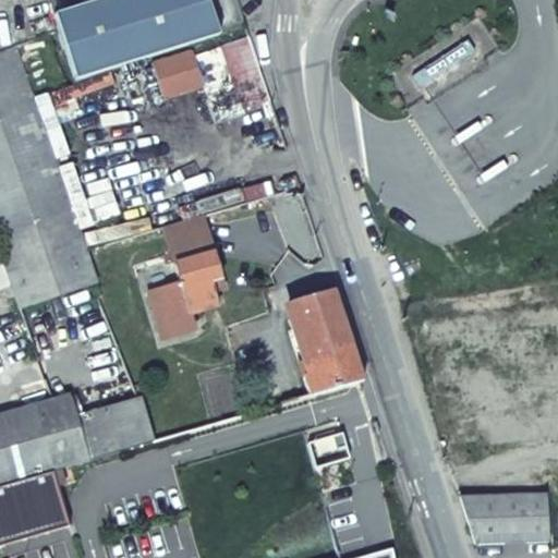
[(0,0),(0,51),(47,36),(58,33),(50,0),(0,0)]
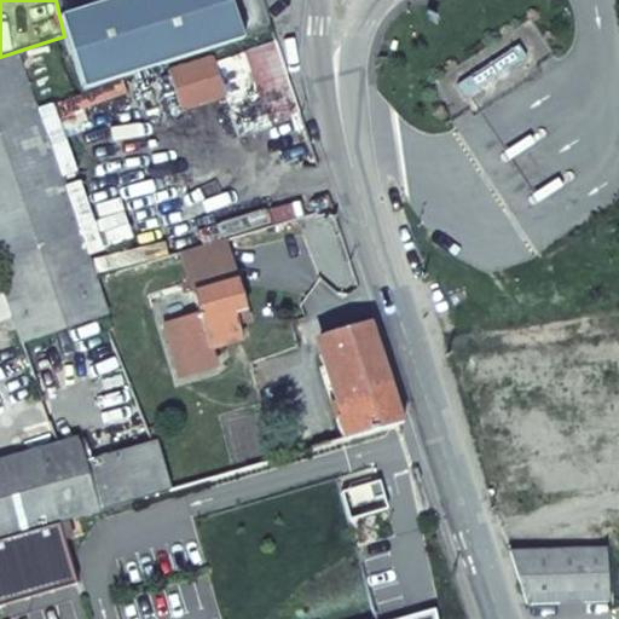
[(96,93),(244,40),(242,33),(230,0),(115,0),(71,13),(96,93)]
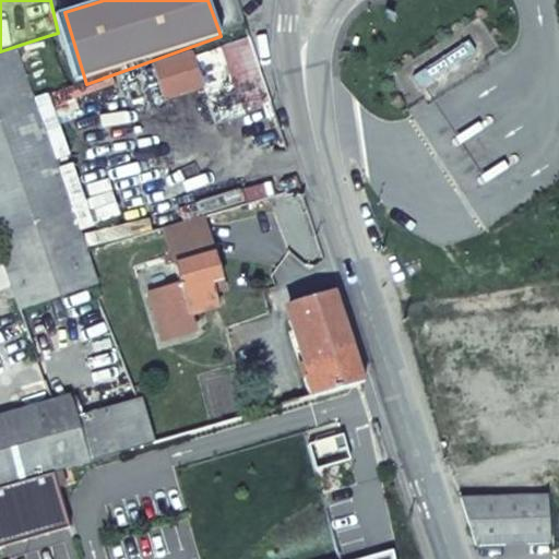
[(0,115),(35,103),(40,100),(64,92),(47,36),(0,52),(0,115)]
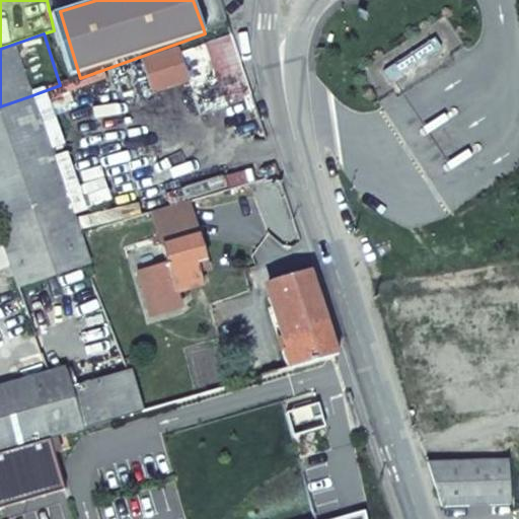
[(224,101),(250,93),(232,36),(205,45),(217,78),(224,101)]
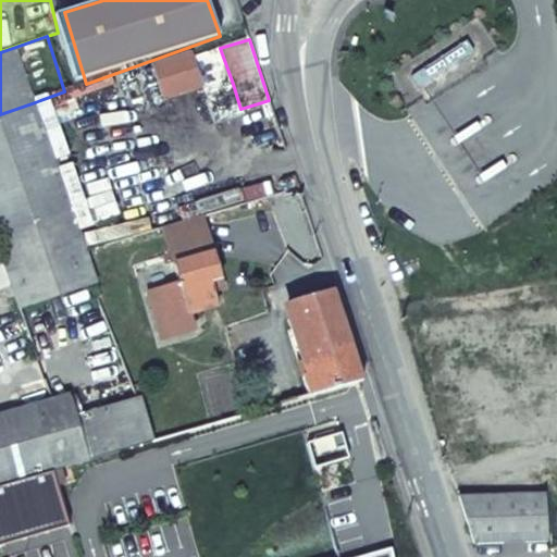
[(193,58),(202,85),(206,94),(233,84),(220,48),(193,58)]
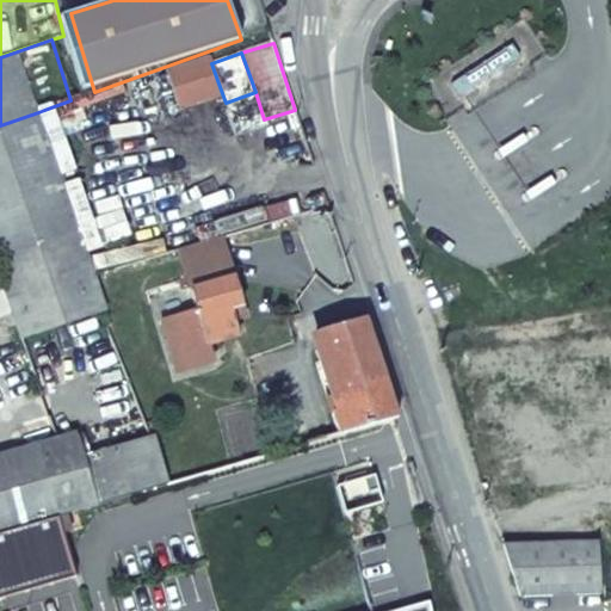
[(209,54),(164,69),(177,109),(222,93),(211,63),(209,54)]
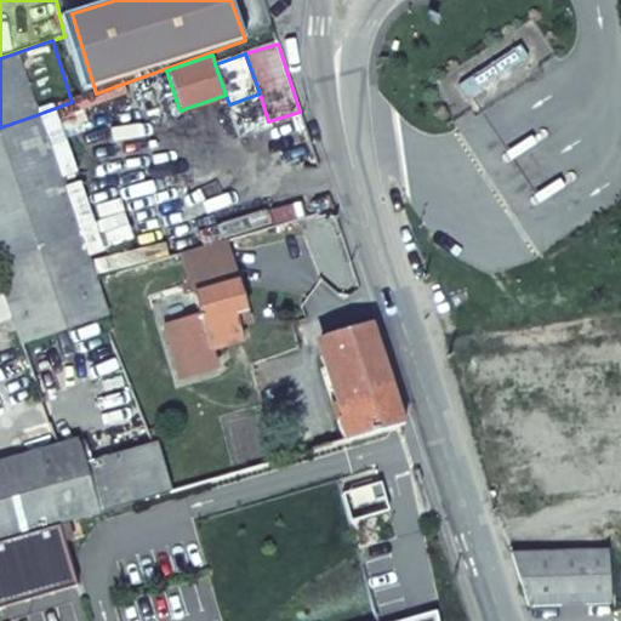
[(238,132),(268,121),(260,93),(229,104),(238,132)]
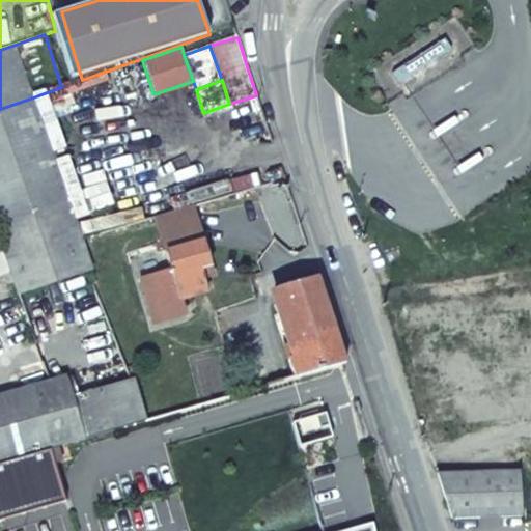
[(0,230),(71,206),(33,98),(0,109),(0,230)]
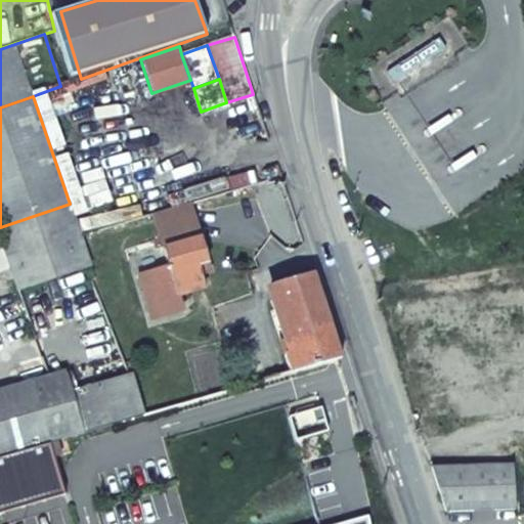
[(70,204),(0,227),(0,239),(18,291),(91,265),(70,204)]
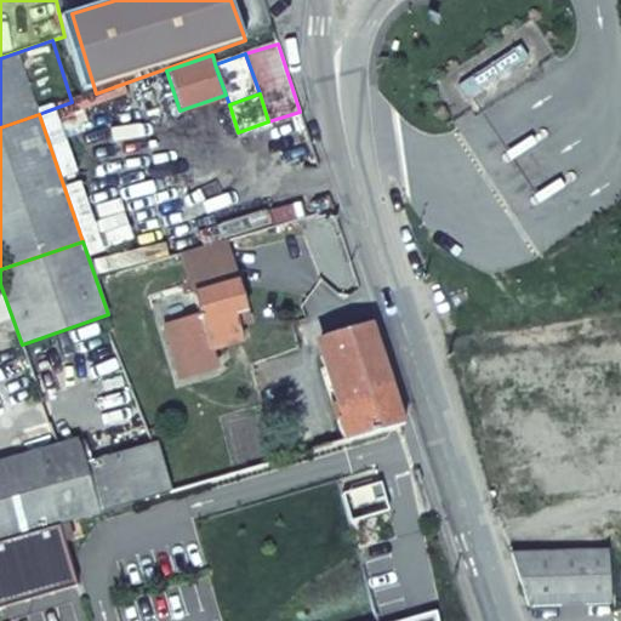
[(193,294),(235,280),(223,241),(181,254),(193,294)]
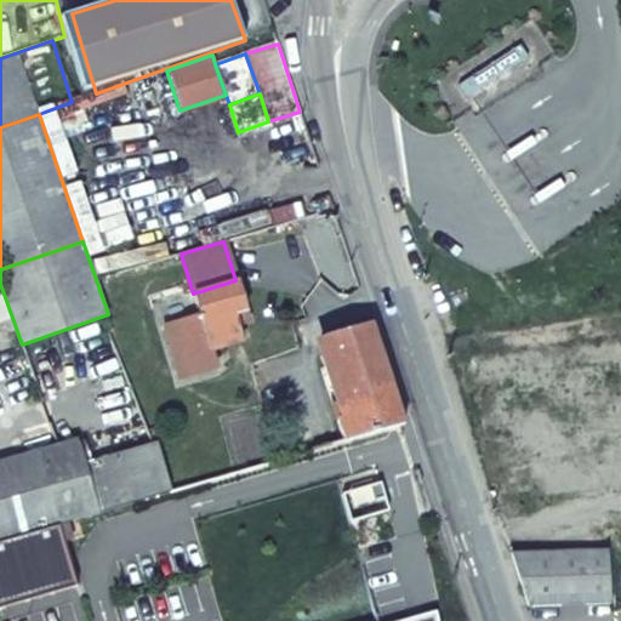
[(204,371),(209,388),(237,380),(226,345),(241,341),(234,317),(245,312),(235,280),(193,294),(199,313),(164,324),(174,360),(184,358),(191,376),(204,371)]
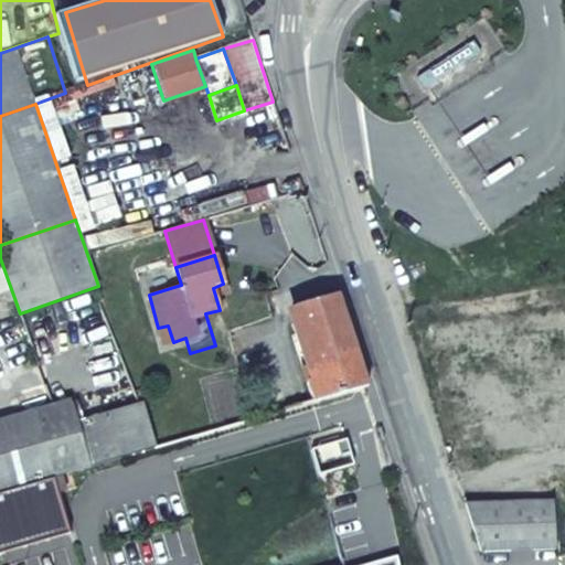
[(301,336),(316,377),(308,381),(315,402),(366,386),(352,341),(337,295),(294,310),(301,336)]
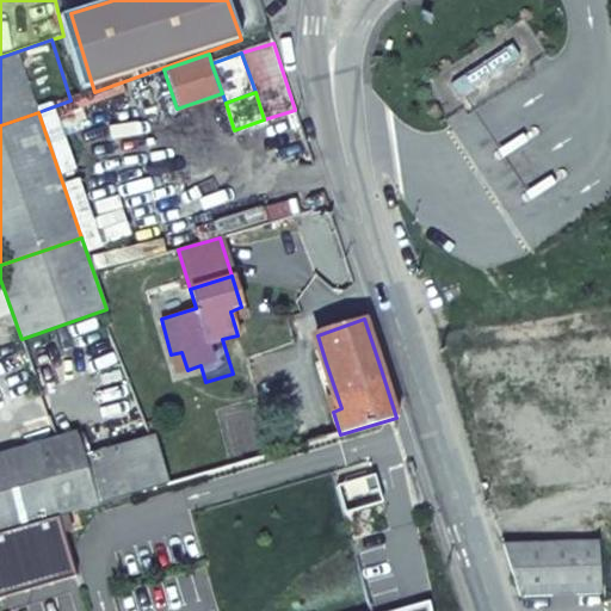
[(111,446),(149,436),(111,326),(74,339),(111,446)]
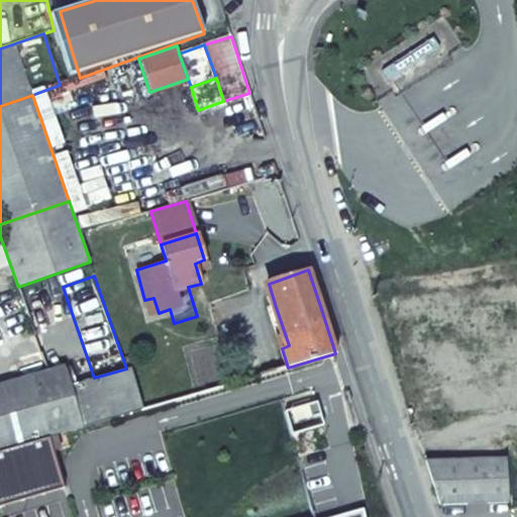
[(153,298),(144,300),(149,315),(159,313),(153,298)]
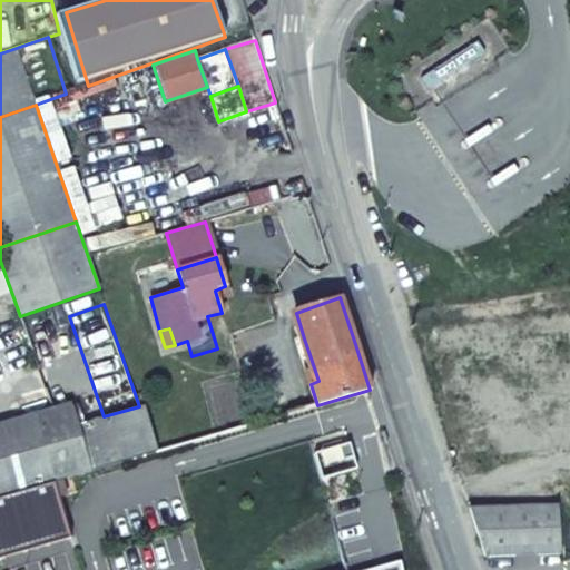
[(296,341),(311,384),(318,381),(304,338),(296,341)]
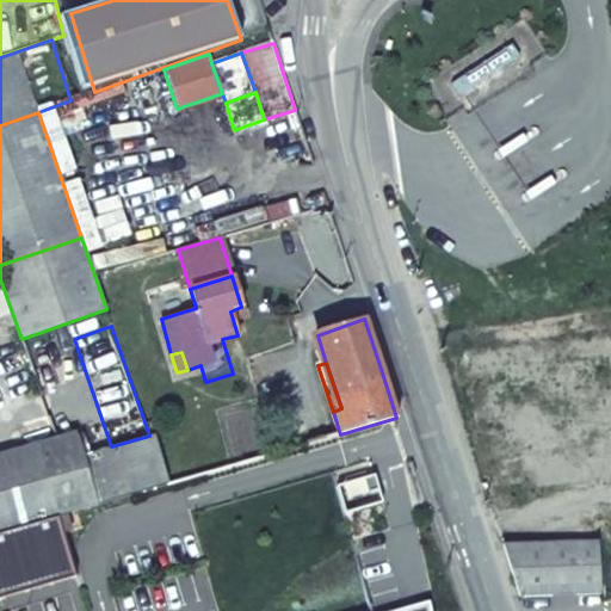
[(0,531),(57,516),(168,482),(153,434),(149,436),(111,446),(79,456),(73,434),(0,455),(0,531)]
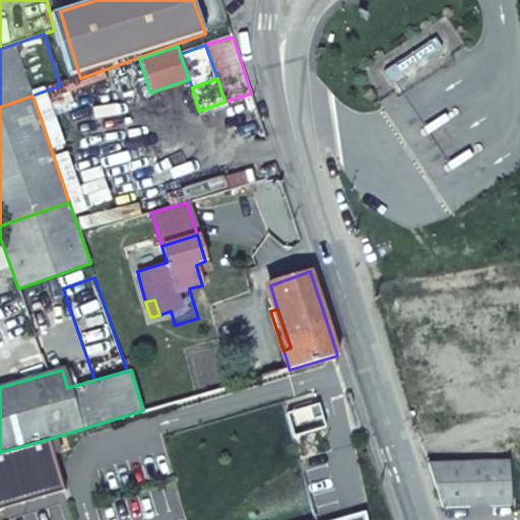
[(288,400),(293,414),(319,407),(315,393),(288,400)]
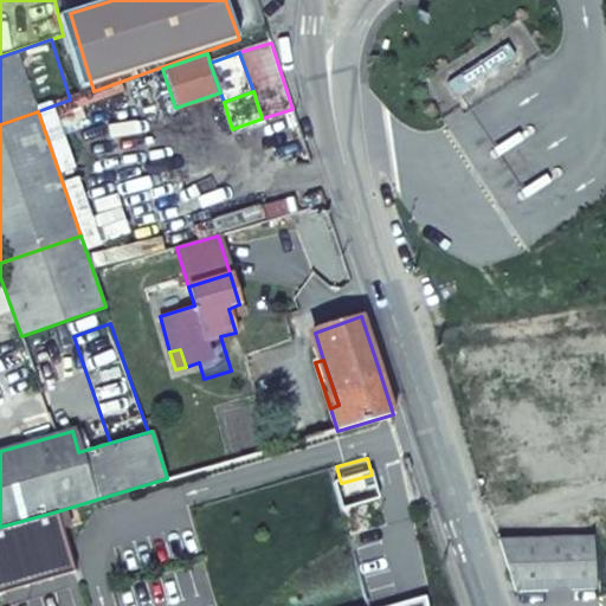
[(0,595),(76,574),(57,511),(0,527),(0,595)]
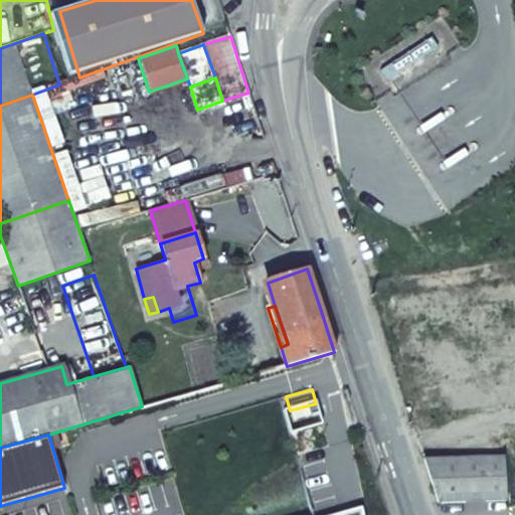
[(423,459),(439,504),(506,502),(504,455),(423,459)]
